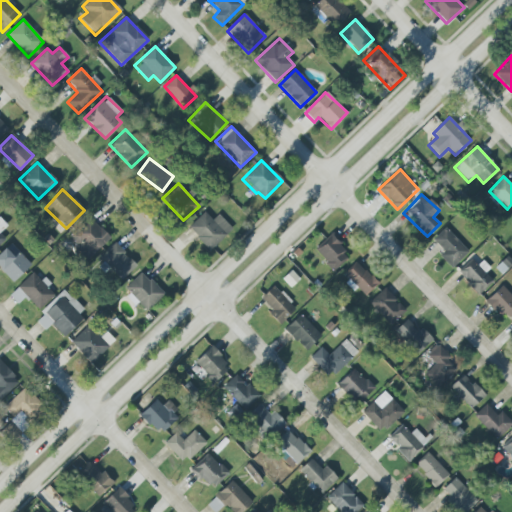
[(188,227),(209,250),(232,229),(218,214),(212,220),(204,212),(188,227)]
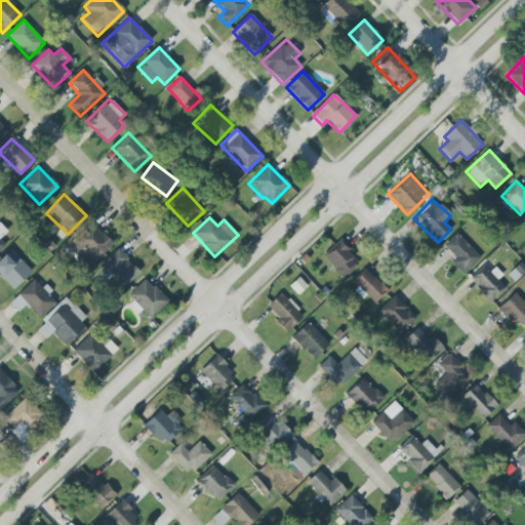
[(113,245),(93,224),(70,246),(89,267),(113,245)]
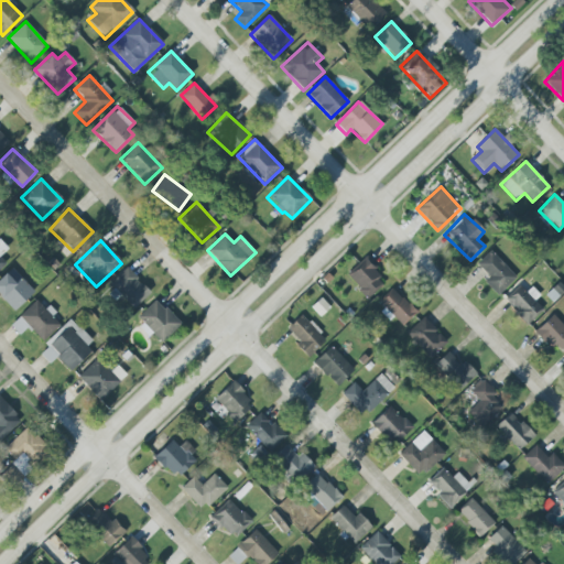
[(476,263),(488,277),(484,281),(497,295),(516,278),(490,250),(476,263)]
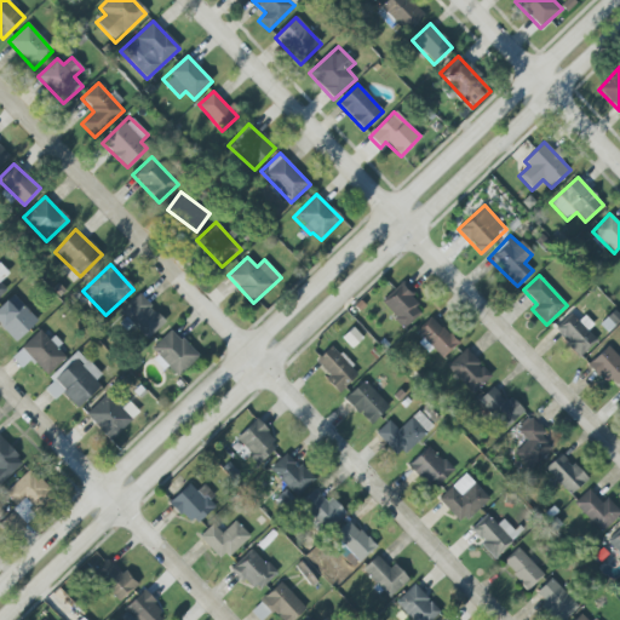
[(401,328),(423,314),(403,285),(382,300),(401,328)]
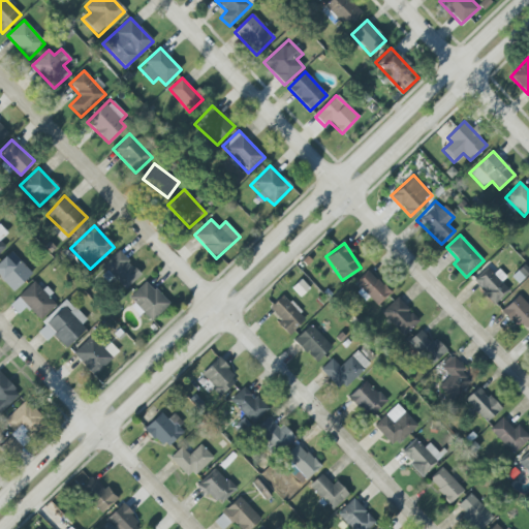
[(0,260),(0,278),(12,291),(32,274),(11,251),(0,260)]
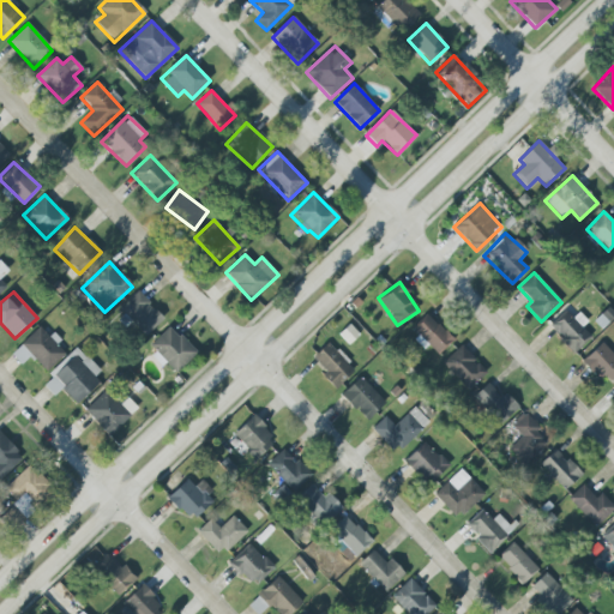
[(145,336),(163,319),(137,292),(119,308),(145,336)]
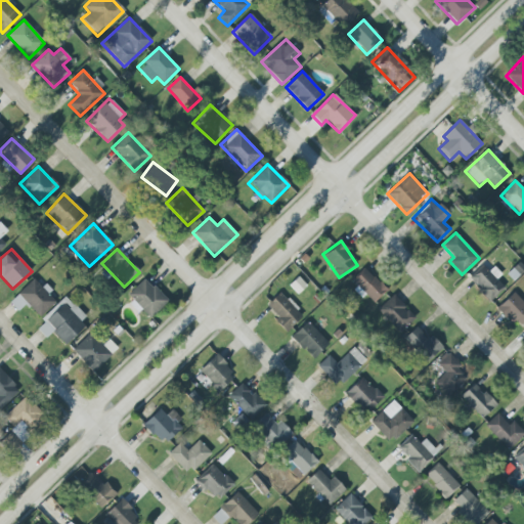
[(493,266),(488,272),(481,265),(467,277),(489,302),(505,289),(496,279),(501,274),(493,266)]
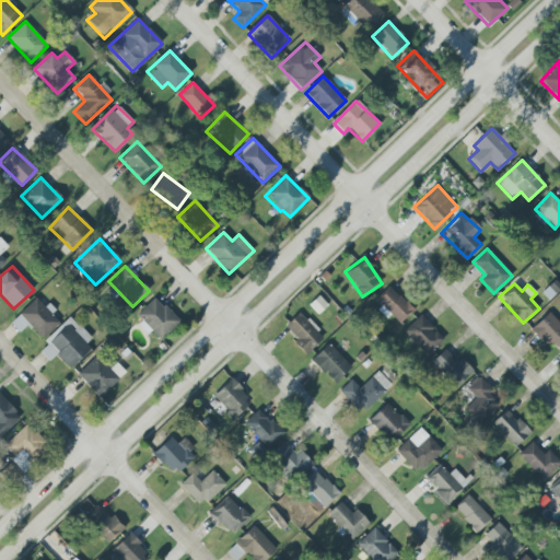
[(388,316),(389,315),(400,325),(413,310),(388,287),(374,303),(388,316)]
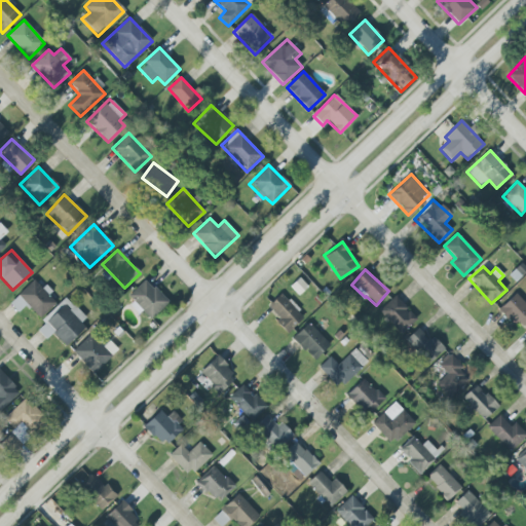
[(26,304),(39,318),(57,302),(43,287),(41,289),(33,279),(9,303),(17,312),(26,304)]
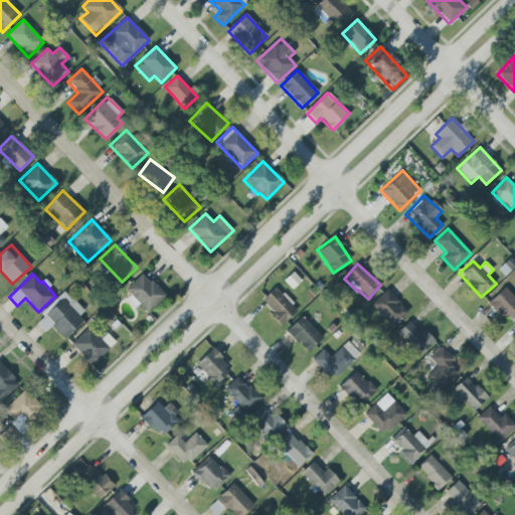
[(134,301),(135,300),(147,313),(164,297),(143,274),(125,291),(134,301)]
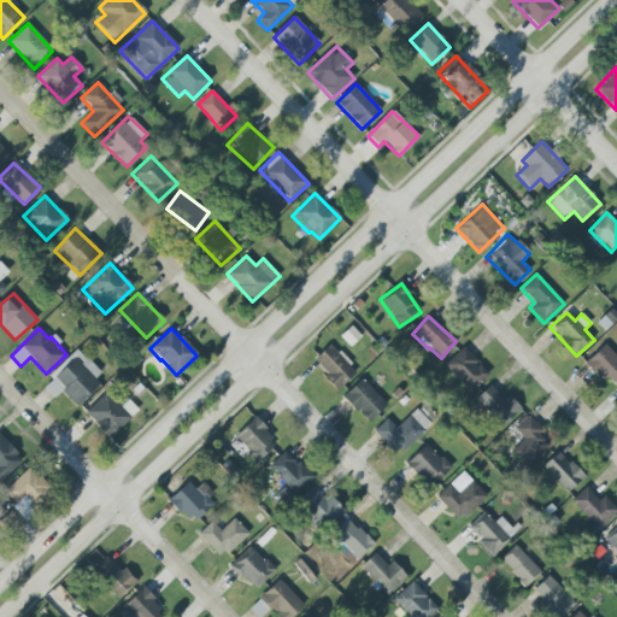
[(357,372),(330,344),(313,359),(328,375),(324,377),(336,392),(357,372)]
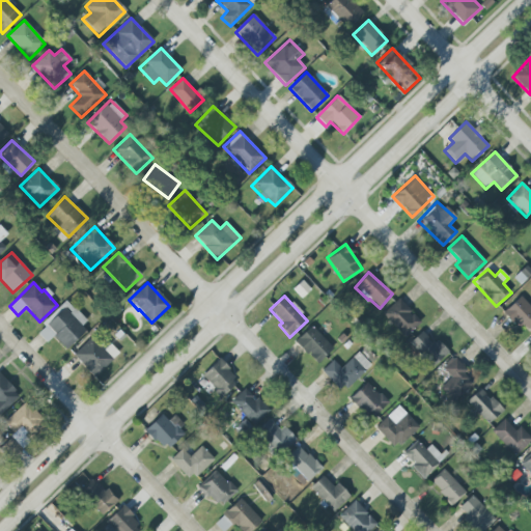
[(530,326),(530,306),(520,296),(504,312),(525,332),(530,326)]
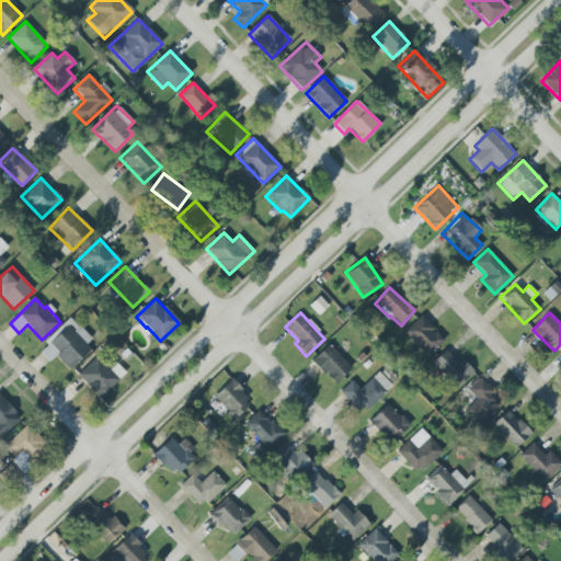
[(444,341),(422,316),(404,331),(426,356),(444,341)]
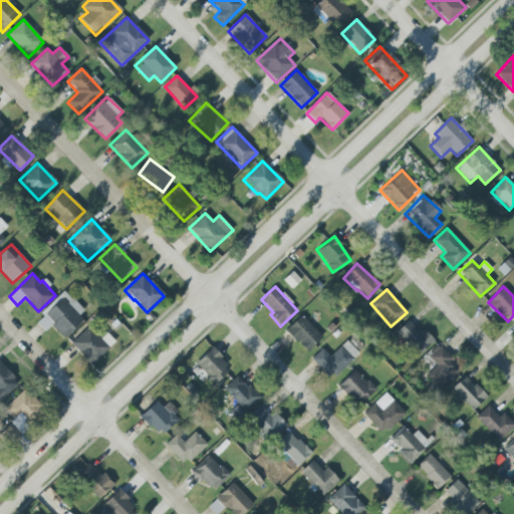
[(34,320),(45,332),(51,326),(62,337),(87,314),(65,291),(34,320)]
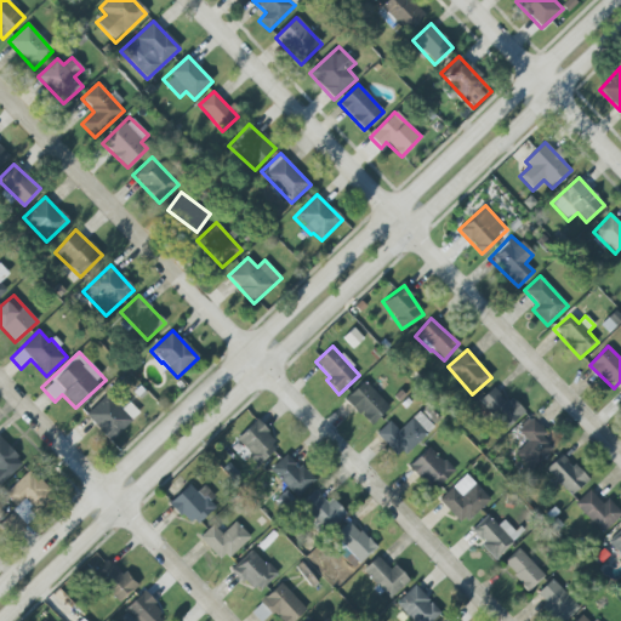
[(370,426),(389,408),(364,381),(345,399),(370,426)]
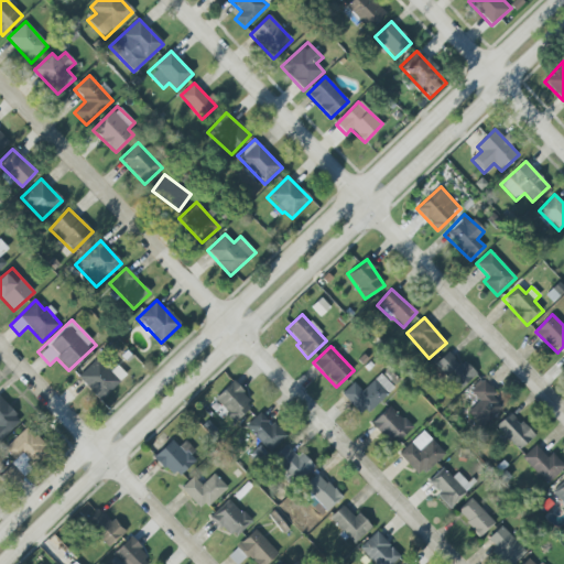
[(464,361),(459,365),(447,353),(434,365),(459,391),(477,375),(464,361)]
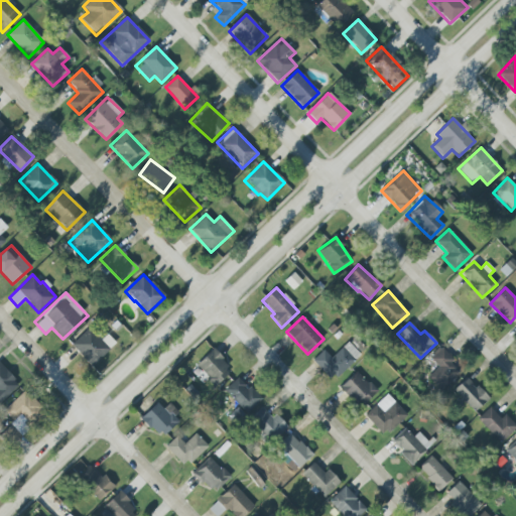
[(116,343),(102,330),(96,336),(88,328),(71,346),(93,367),(116,343)]
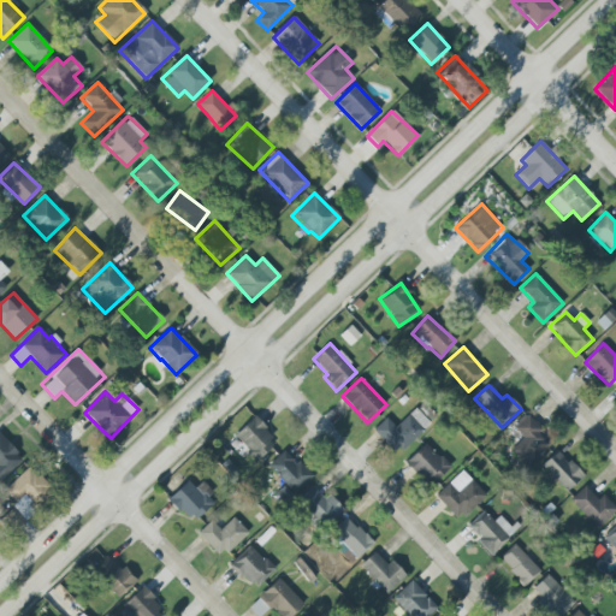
[(372,431),(396,455),(430,424),(415,409),(395,427),(386,418),(372,431)]
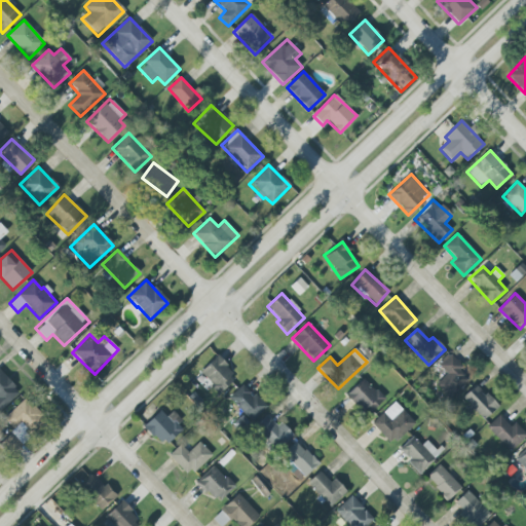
[(447,374),(435,384),(448,399),(470,379),(448,355),(438,365),(447,374)]
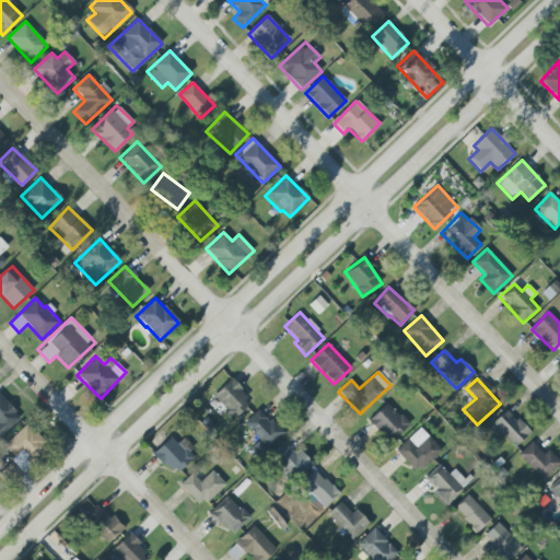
[(252,401),(229,380),(212,397),(234,419),(252,401)]
